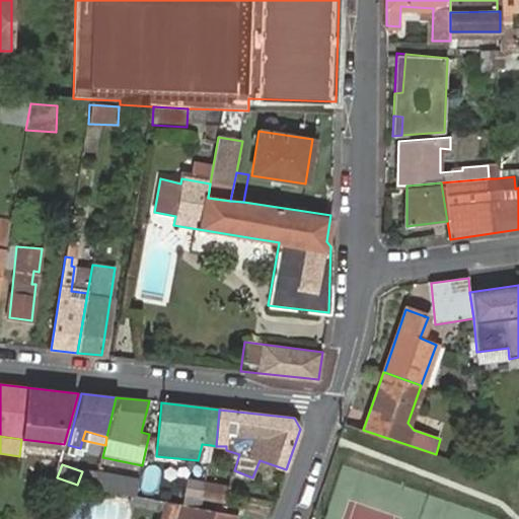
[(98,472),(94,488),(131,494),(135,495),(138,484),(139,479),(98,472)]
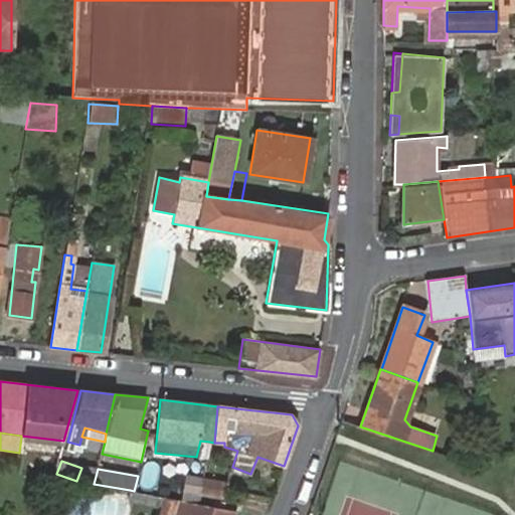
[(198,503),(202,479),(185,477),(182,489),(181,500),(198,503)]
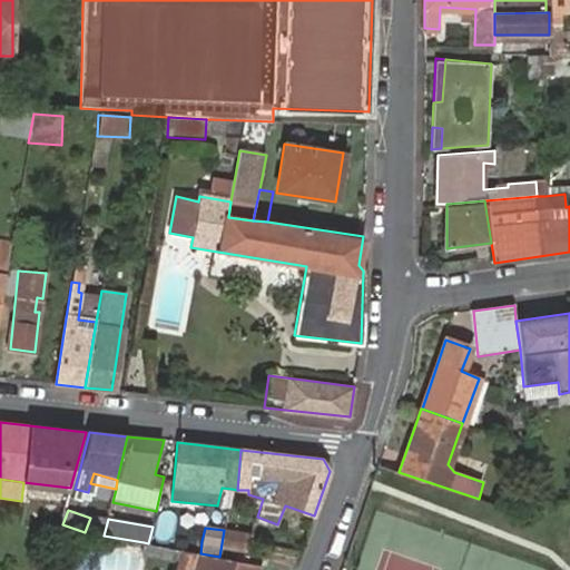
[(219,557),(245,561),(247,549),(251,534),(224,530),(219,557)]
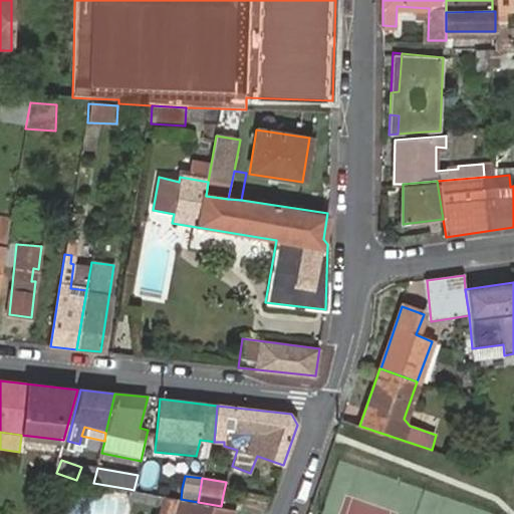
[(137,479),(134,490),(156,494),(158,483),(137,479)]
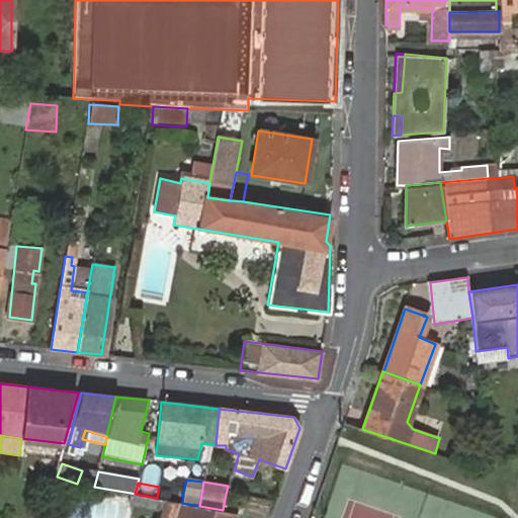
[(161,512),(162,508),(165,500),(157,498),(135,494),(131,493),(128,506),(161,512)]
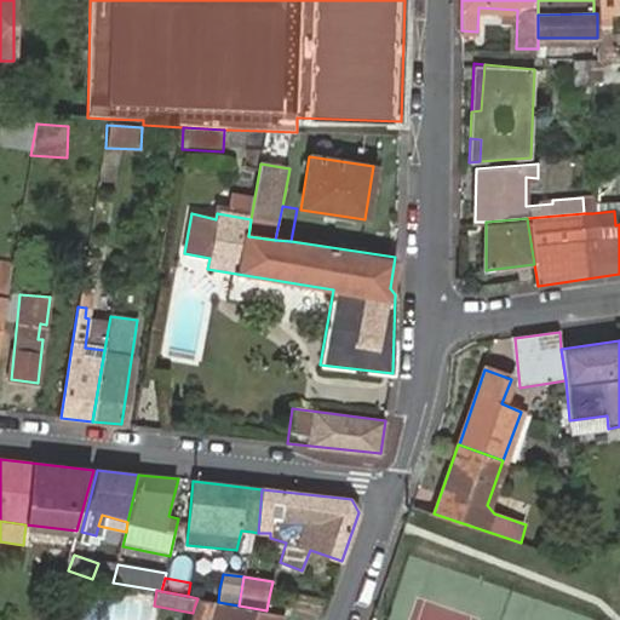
[(316,619),(320,619),(327,598),(286,591),(282,614),(316,619)]
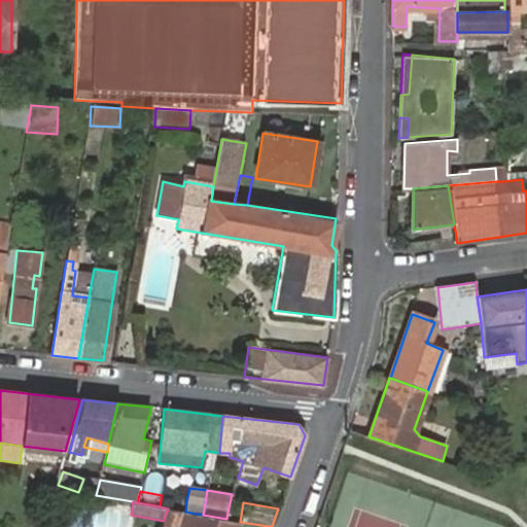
[(238,526),(240,522),(226,519),(203,515),(185,512),(168,508),(165,517),(178,521),(175,526),(238,526)]
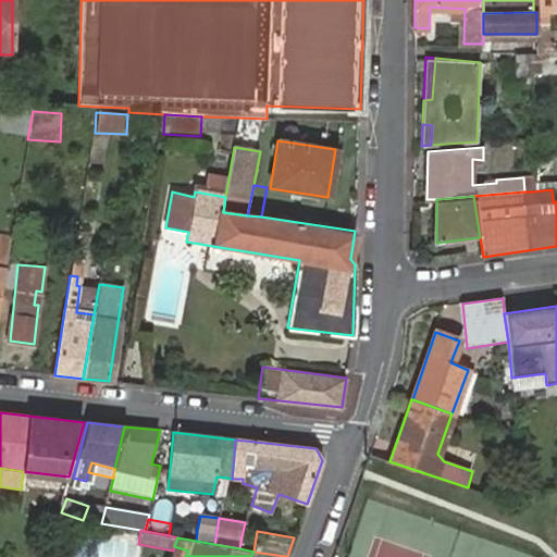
[(185,556),(188,551),(174,546),(173,551),(171,556),(185,556)]
